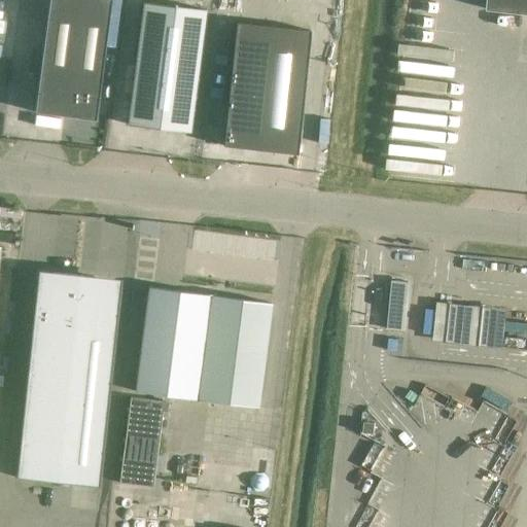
[(47,0),(34,112),(95,120),(110,0),(47,0)]
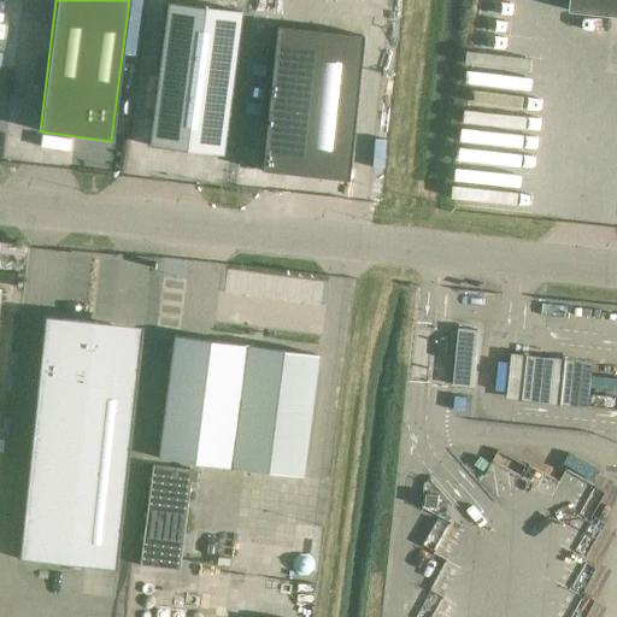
[(616,0),(571,0),(571,11),(616,16),(616,0)]
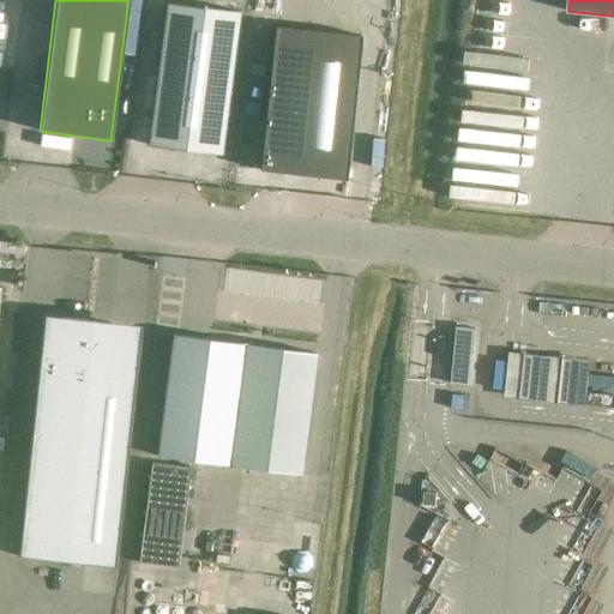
[(167,2),(149,143),(149,145),(220,155),(239,12),(167,2)]
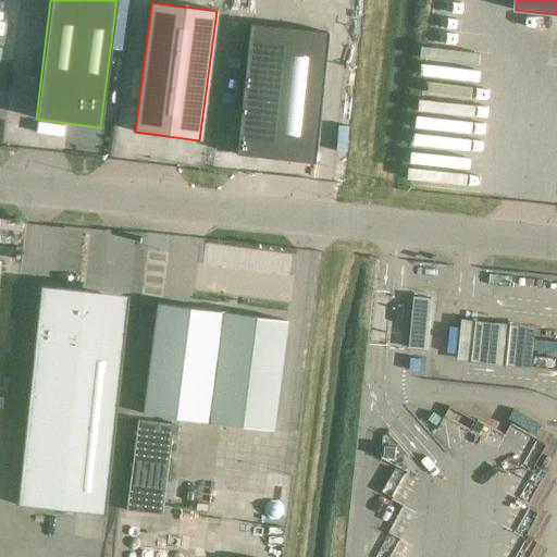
[(235,155),(314,163),(327,33),(249,25),(235,155)]
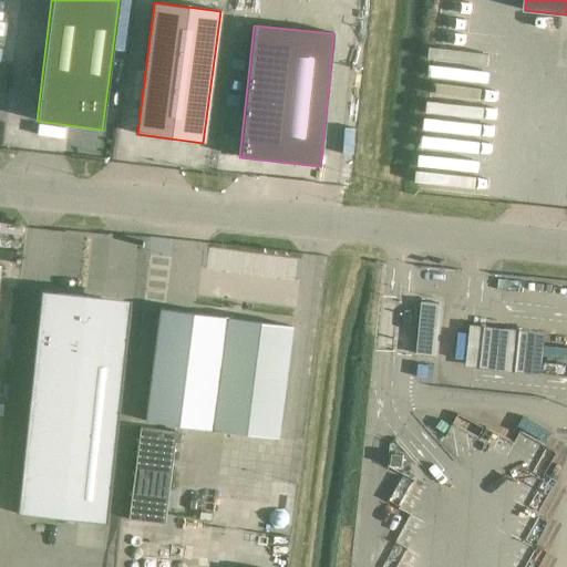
[(40,292),(17,514),(106,524),(125,346),(99,343),(103,299),(40,292)]
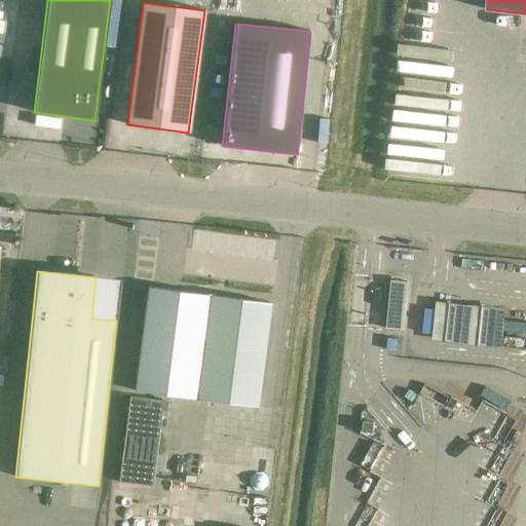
[(408,282),(396,280),(391,330),(404,331),(408,282)]
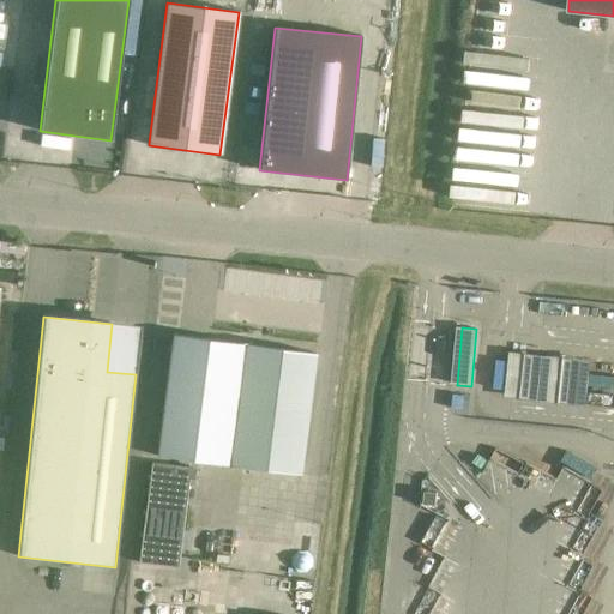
[(230,467),(246,344),(173,335),(166,395),(157,456),(230,467)]
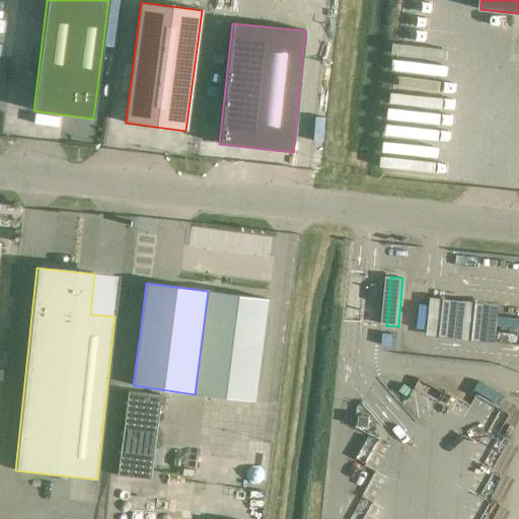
[(253,401),(267,299),(208,291),(195,394),(253,401)]
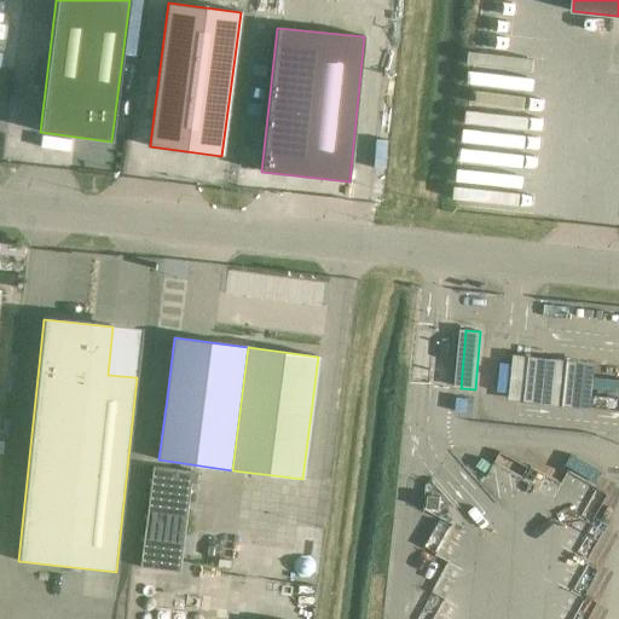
[(513,399),(566,405),(570,364),(555,363),(553,388),(528,386),(531,359),(518,358),(513,399)]
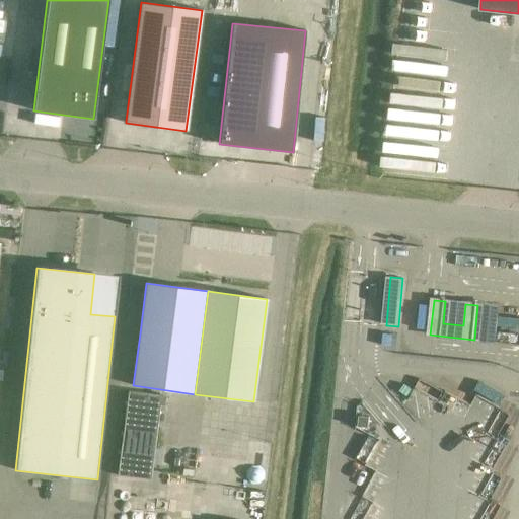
[(129,391),(120,453),(153,457),(160,405),(164,406),(166,396),(161,395),(129,391)]
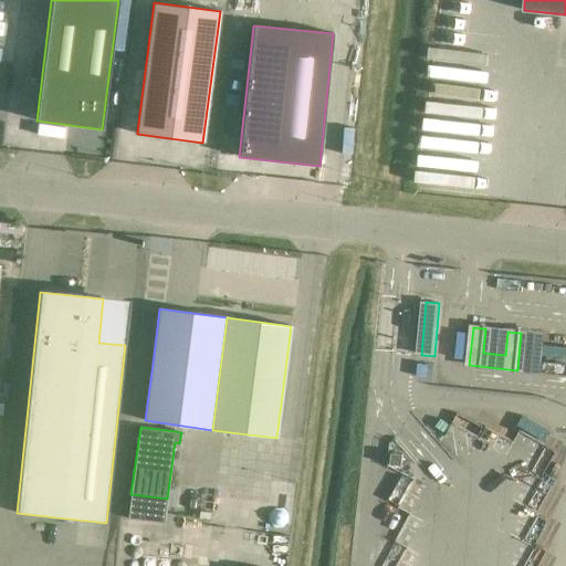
[(391,453),(390,465),(402,465),(402,454),(391,453)]
